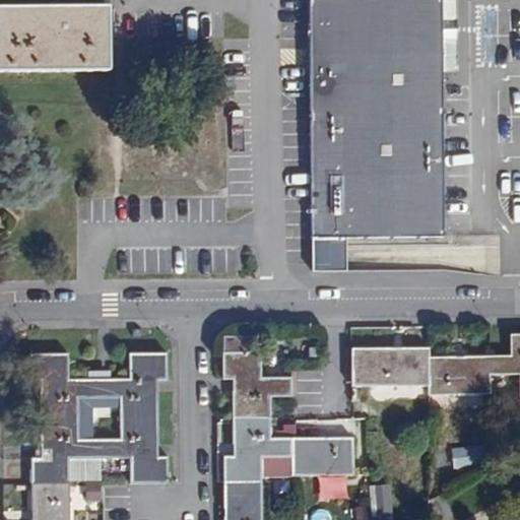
[(443,0),(308,0),(310,238),(310,265),(341,265),(341,238),(445,237),(443,0)]
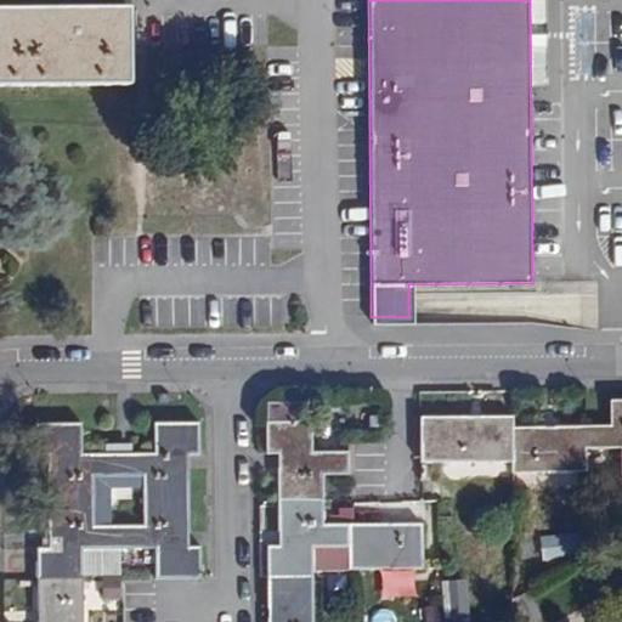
[(0,10),(0,85),(128,84),(128,9),(0,10)]
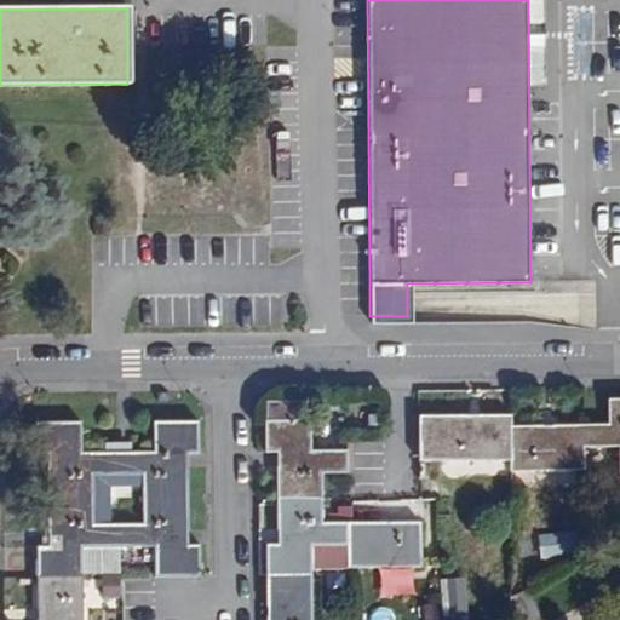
[(511,417),(419,419),(420,460),(510,460),(510,471),(585,470),(585,448),(619,448),(619,476),(619,399),(608,400),(608,424),(512,428),(511,417)]
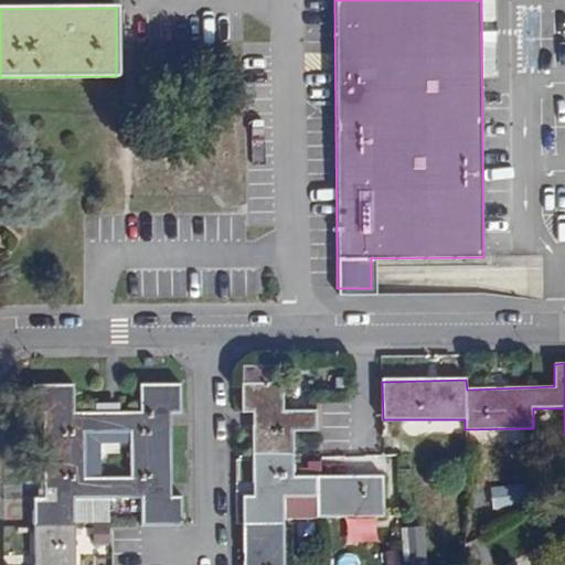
[(283,384),(242,384),(242,413),(253,413),(253,497),(243,497),(243,564),(284,564),(284,516),(383,518),(382,476),(294,476),(295,430),(316,430),(316,411),(281,409),(283,384)]
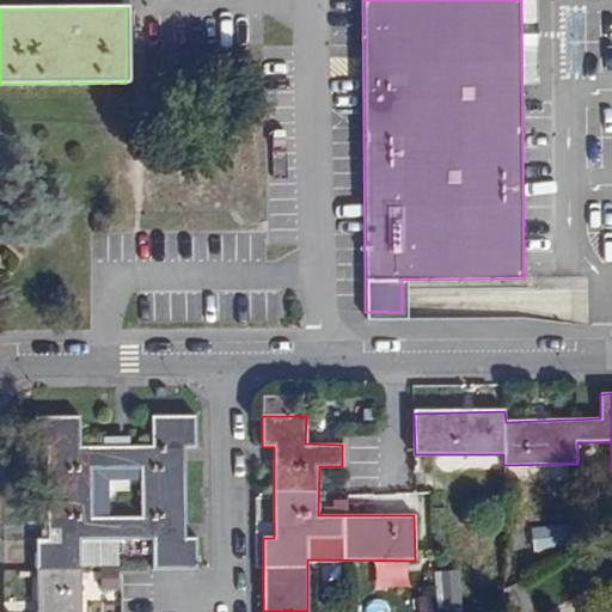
[(195,448),(195,417),(152,417),(151,446),(129,447),(104,447),(80,447),(80,418),(36,418),(36,450),(47,450),(48,540),(37,539),(37,611),(80,611),(80,567),(117,567),(118,542),(152,540),(152,569),(196,569),(196,538),(185,538),(184,448),(195,448)]
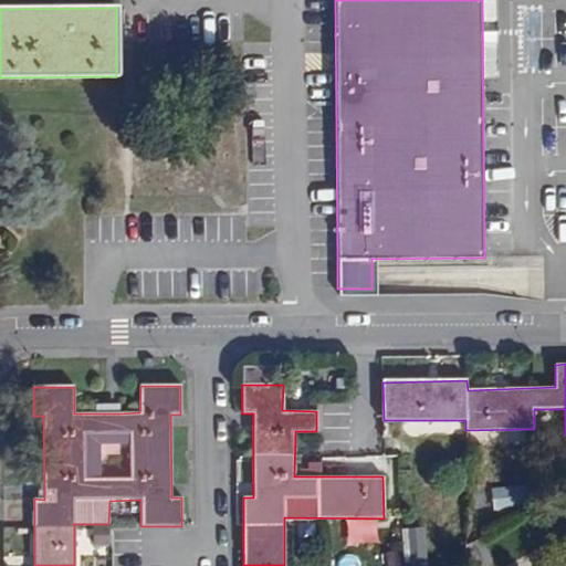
[(493,489),(498,511),(530,504),(525,481),(493,489)]
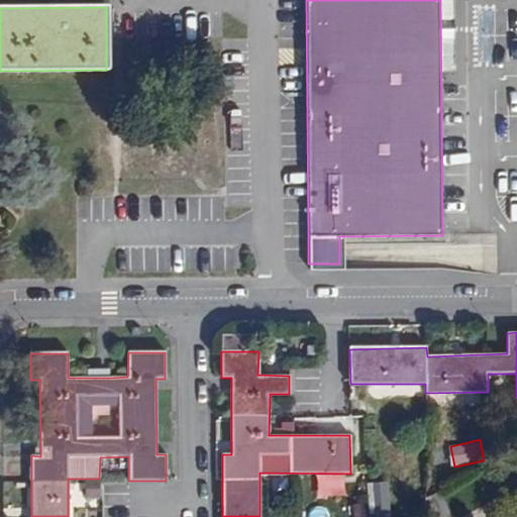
[(370,482),(371,513),(392,512),(391,482),(370,482)]
